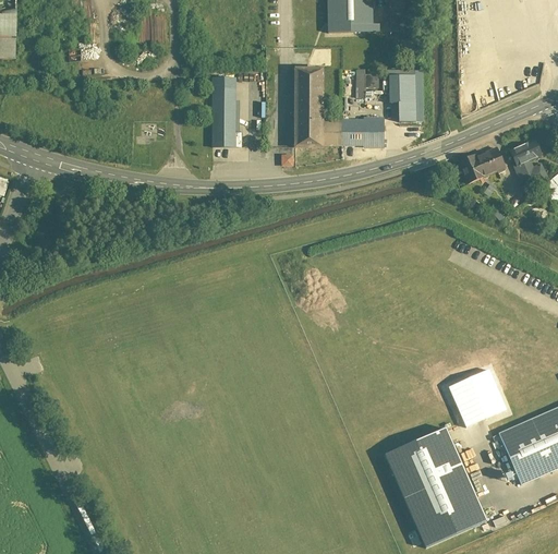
[(0,0),(0,53),(12,53),(11,0),(0,0)]
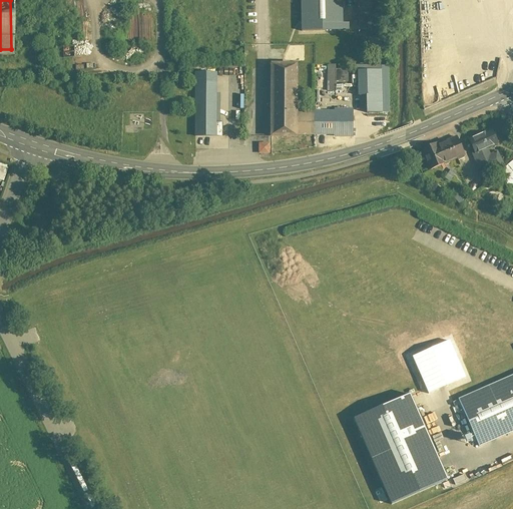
[(298,0),(299,31),(348,30),(347,23),(341,23),(340,0),(298,0)]
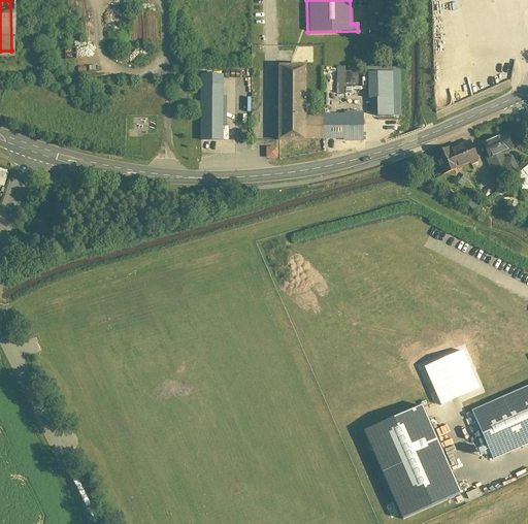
[(305,63),(278,63),(278,138),(306,138),(305,112),(305,63)]
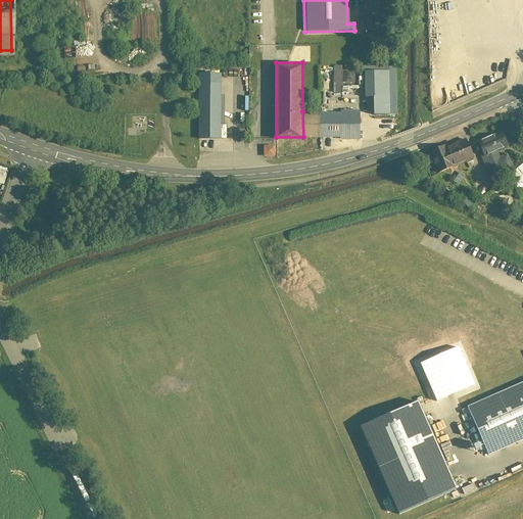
[(342,68),(342,63),(332,63),(332,87),(352,87),(352,68),(342,68)]
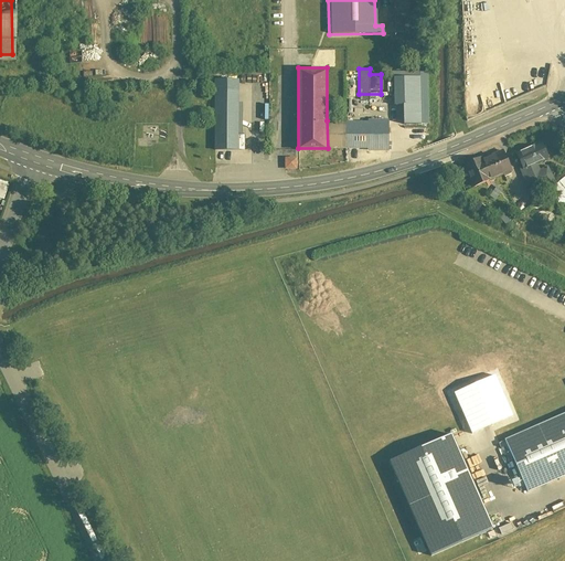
[(394,102),(404,102),(404,122),(427,122),(427,70),(404,70),(404,75),(394,75),(394,102)]
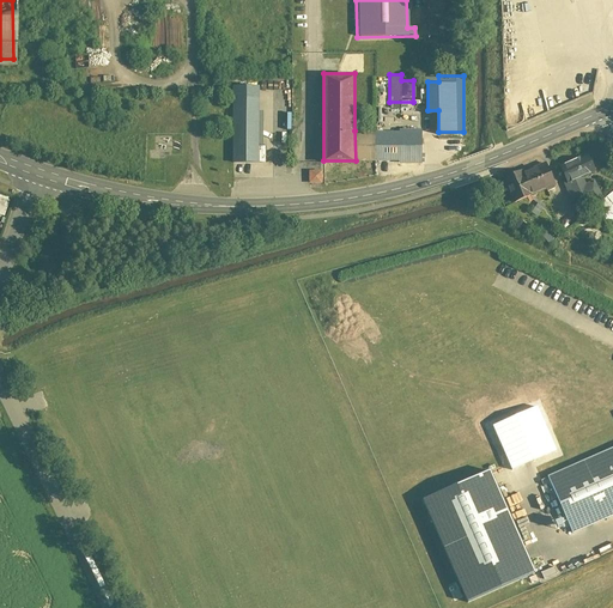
[(259,93),(232,93),(231,157),(258,158),(259,93)]
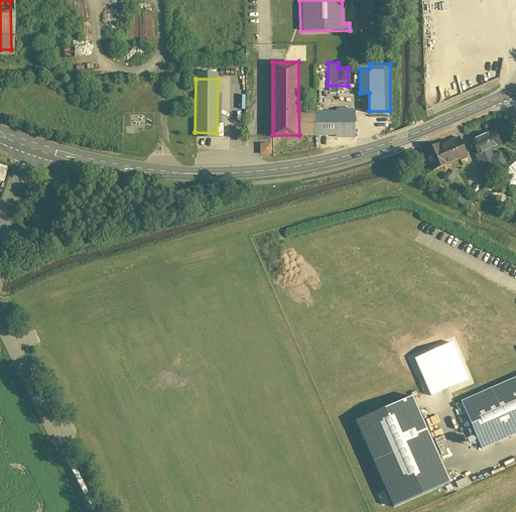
[(298,110),(299,135),(315,134),(315,109),(298,110)]
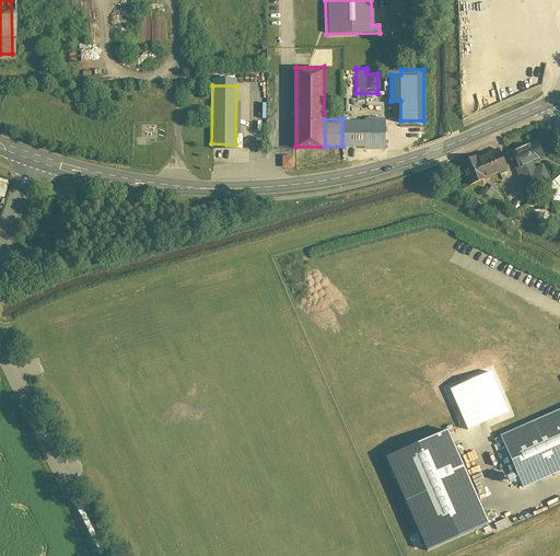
[(342,118),(342,146),(385,146),(385,118),(342,118)]
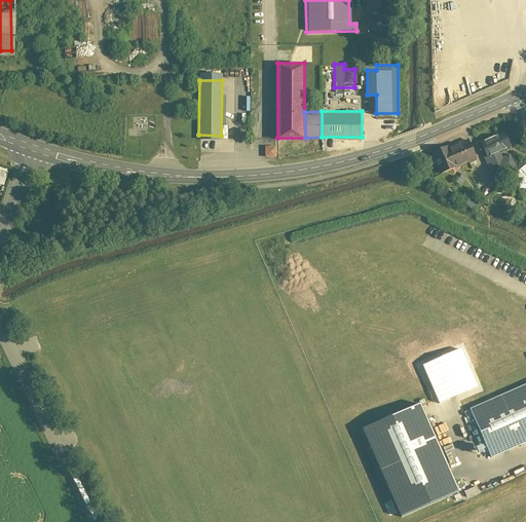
[(508,164),(514,161),(510,152),(502,156),(499,149),(511,145),(510,144),(514,142),(511,136),(506,138),(503,132),(481,141),(487,154),(485,155),(493,175),(509,168),(508,164)]
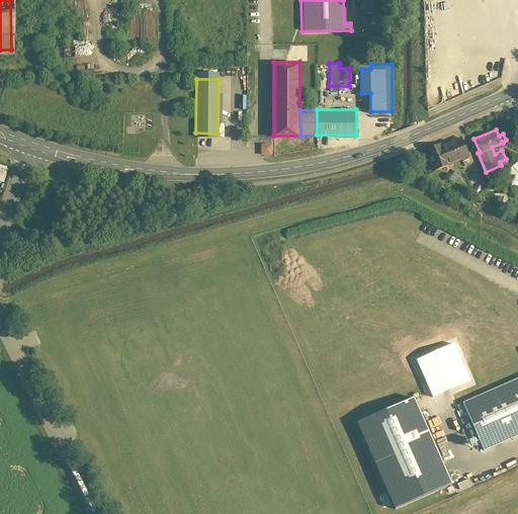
[(434,168),(468,154),(461,136),(441,144),(440,143),(426,149),(434,168)]
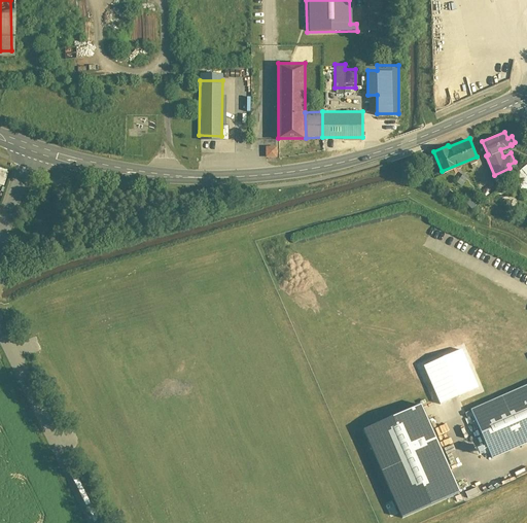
[(274,154),(274,144),(264,144),(264,154),(274,154)]
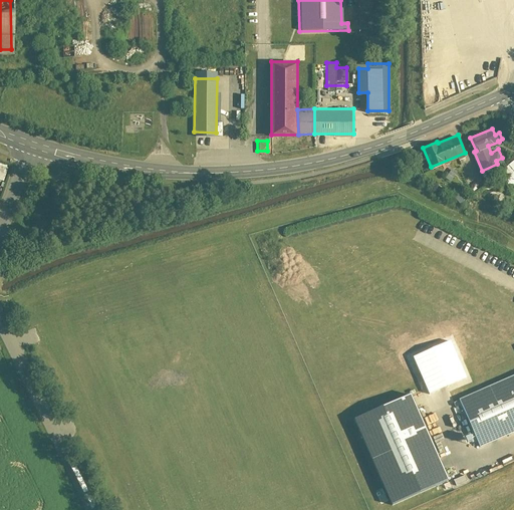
[(513,158),(497,168),(507,184),(513,180),(513,158)]
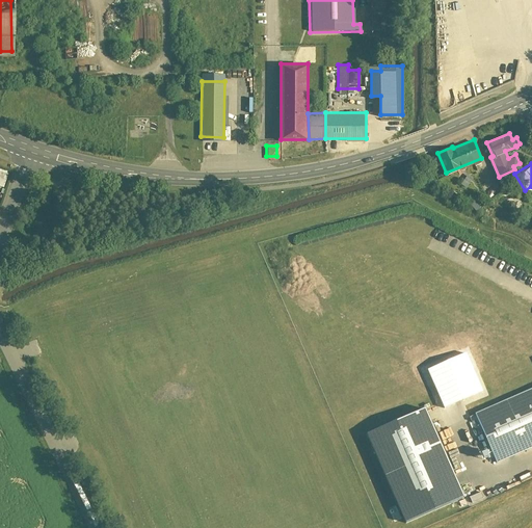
[(428,368),(444,405),(481,390),(466,351),(428,368)]
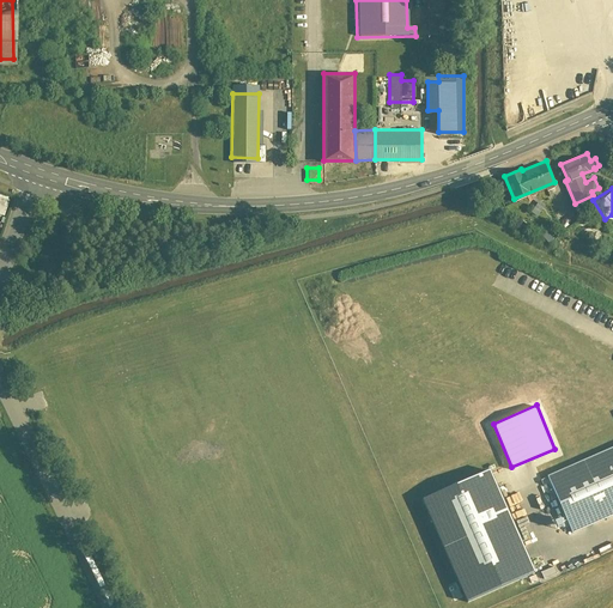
[(612,444),(547,473),(572,530),(612,512),(612,444)]
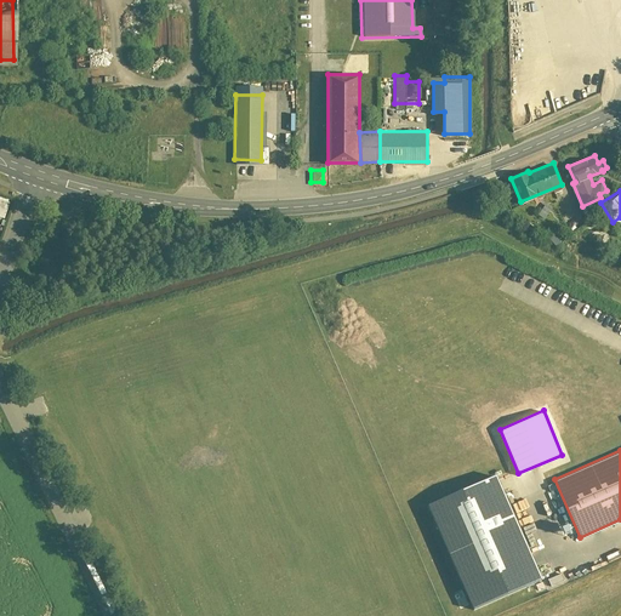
[(495,474),(428,503),(473,606),(540,577),(495,474)]
